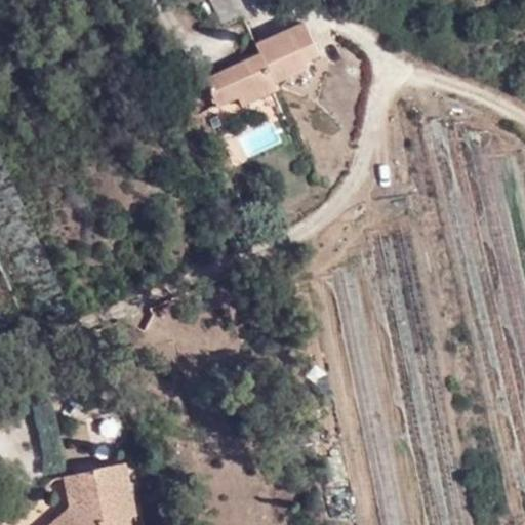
[(209,0),(223,28),(243,16),(235,0),(209,0)]
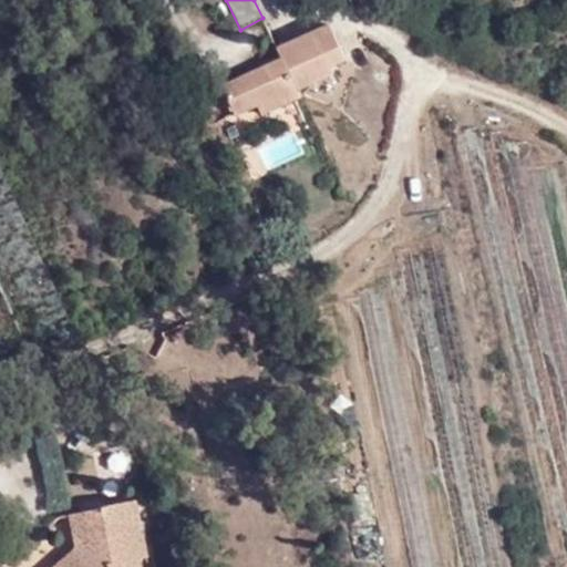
[(277,94),(282,105),(300,96),(298,89),(332,72),(330,64),(343,59),(329,24),(277,50),(280,58),(281,62),(266,69),(265,64),(222,85),(235,114),(256,104),(277,94)]
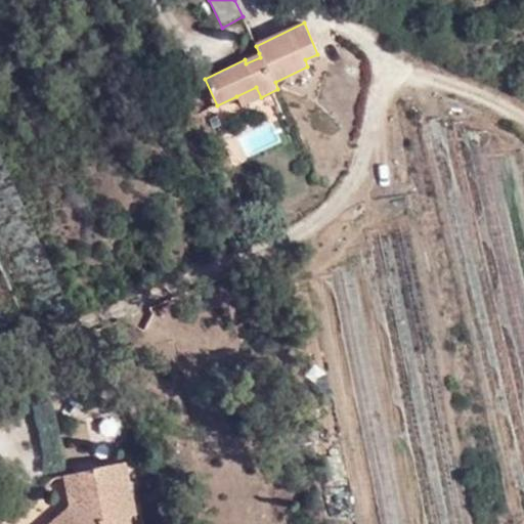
[(260,57),(259,53),(245,59),(246,63),(260,57)]
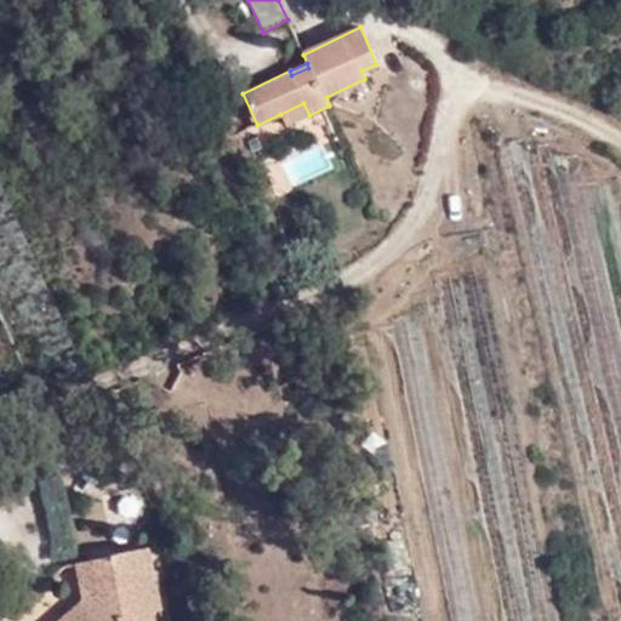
[(285,126),(309,115),(303,103),(280,114),(285,126)]
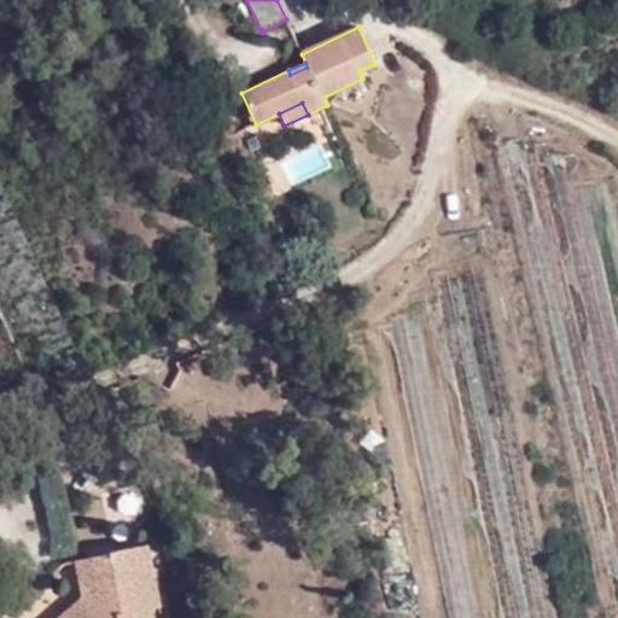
[(155,617),(140,546),(77,560),(83,596),(58,617),(155,617)]
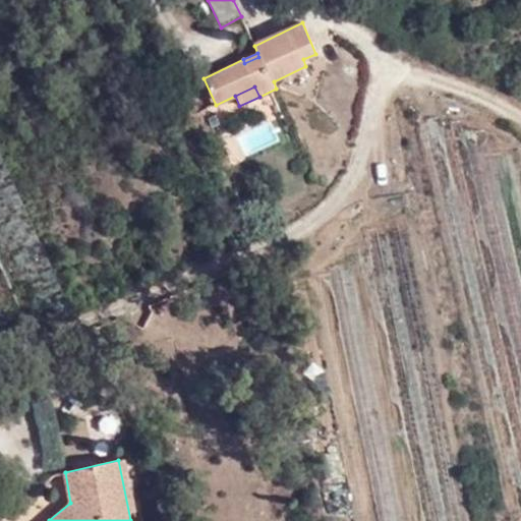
[(49,520),(70,503),(65,472),(52,477),(1,520),(49,520)]
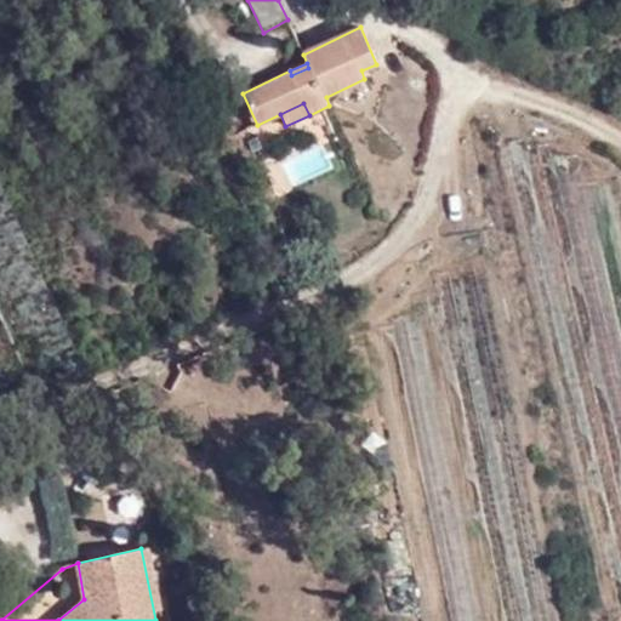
All buildings are outlined.
